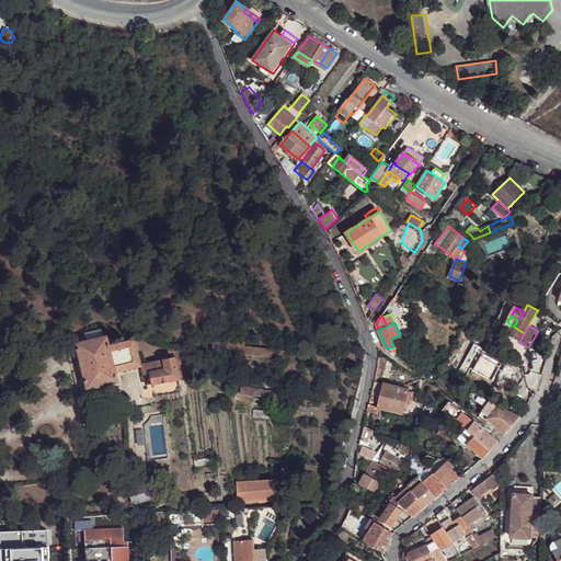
[(514,327),(508,335),(519,342),(524,333),(514,327)]
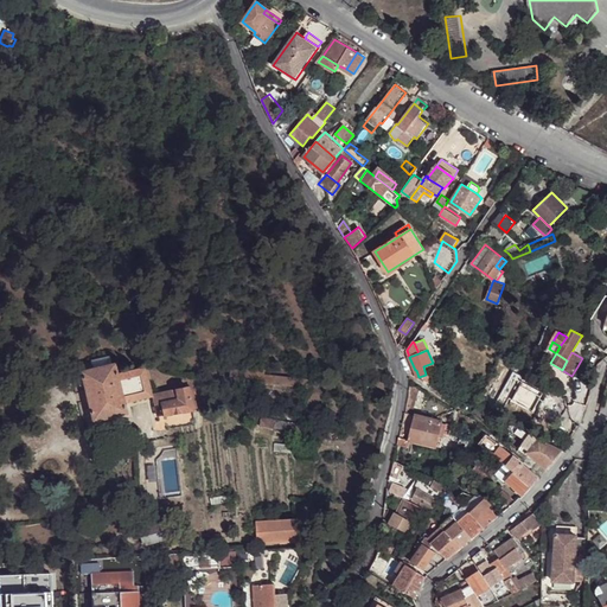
[(93,359),(95,369),(113,364),(110,356),(93,359)]
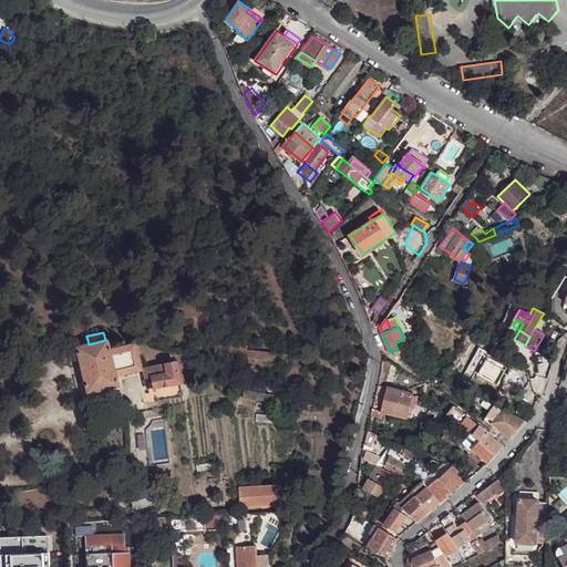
[(136,366),(131,343),(111,348),(109,342),(107,339),(105,340),(89,344),(78,347),(79,350),(81,361),(89,393),(121,385),(117,377),(116,370),(136,366)]
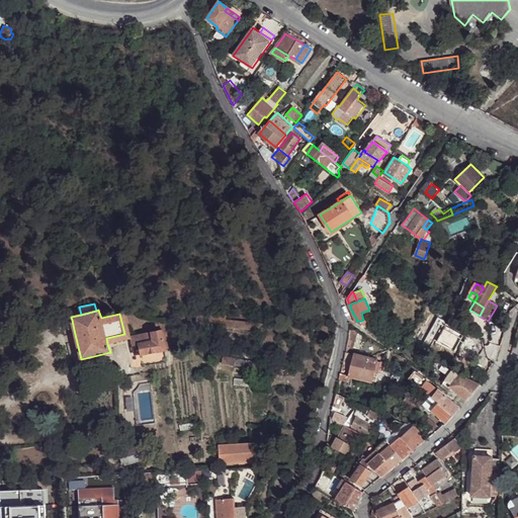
[(128,338),(131,337),(124,313),(119,314),(124,334),(106,338),(107,344),(128,338)]
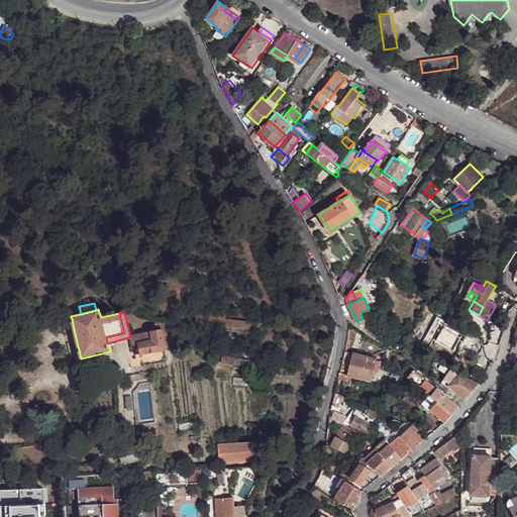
[(348,338),(347,340),(355,342),(357,333),(349,327),(348,338)]
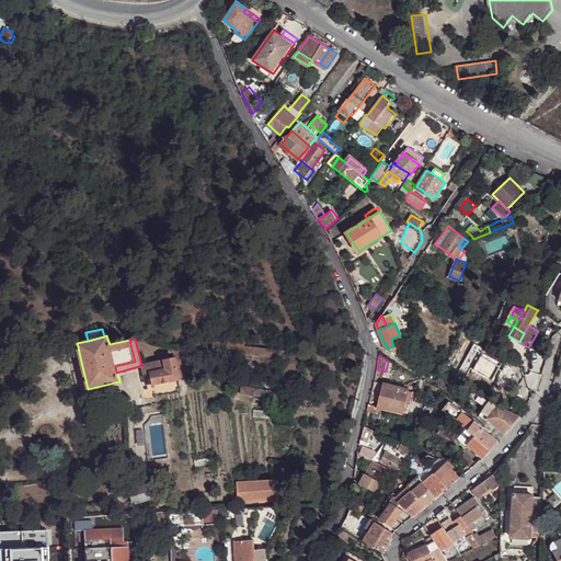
[(182,376),(179,358),(175,359),(175,358),(164,361),(167,370),(145,374),(145,376),(148,384),(153,384),(179,378),(179,377),(182,376)]
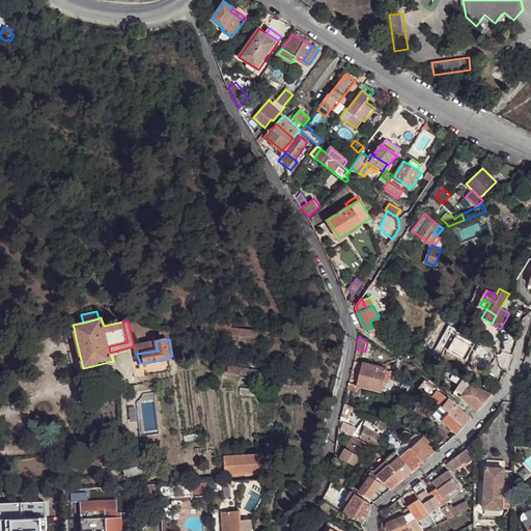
[(158,351),(156,341),(134,345),(132,346),(134,357),(137,356),(137,354),(158,351)]
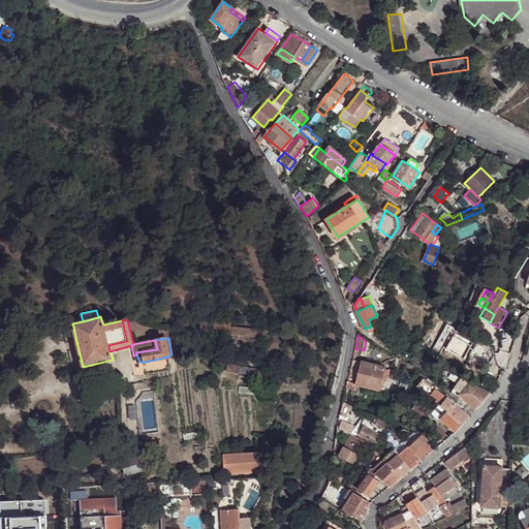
[(355,348),(354,356),(362,358),(364,350),(355,348)]
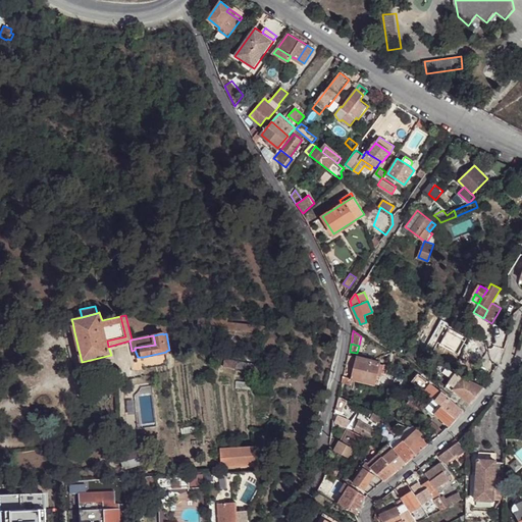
[(349,354),(345,375),(353,377),(358,357),(349,354)]
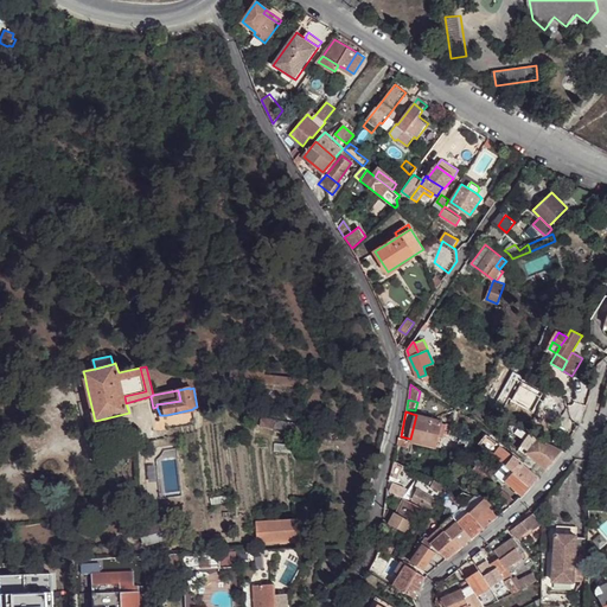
[(416,415),(410,439),(436,446),(440,447),(446,423),(442,422),(442,421),(416,415)]
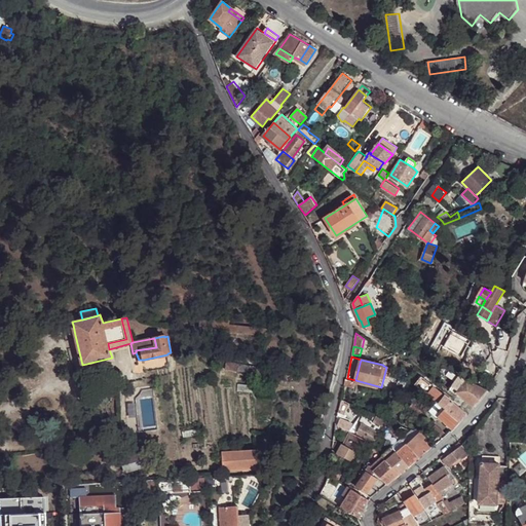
[(263,374),(263,368),(227,362),(226,369),(238,371),(239,370),(263,374)]
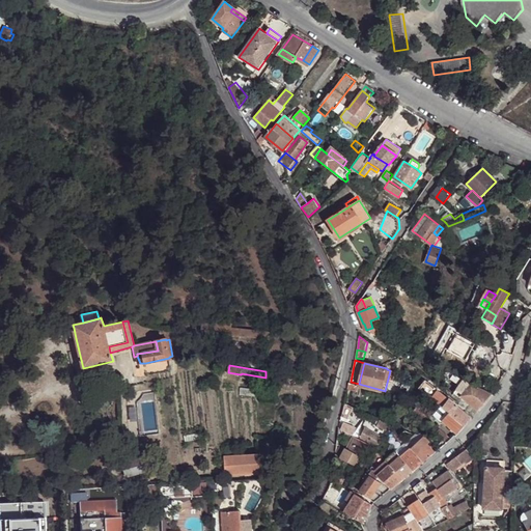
[(462,398),(464,397),(462,395),(471,383),(464,380),(454,374),(451,379),(460,385),(454,393),(462,398)]
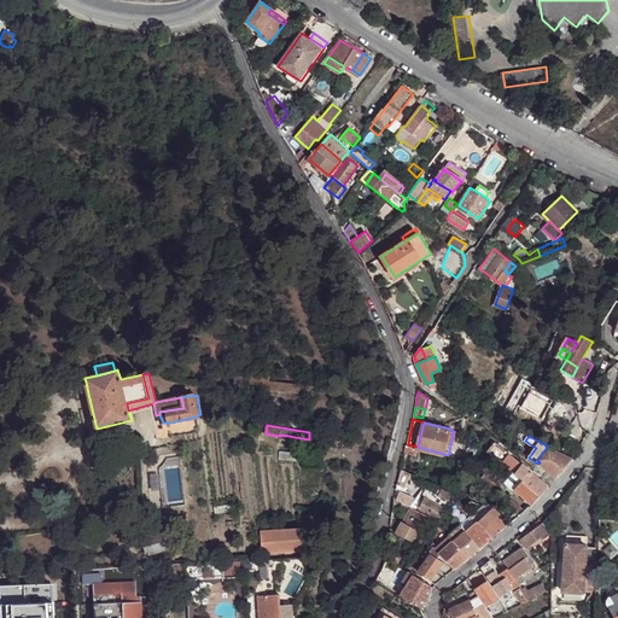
[(308,443),(279,438),(278,444),(308,449),(308,443)]
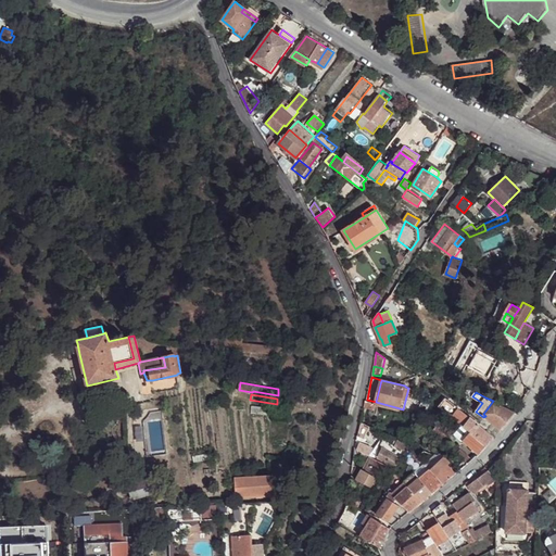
[(425,416),(432,401),(433,400),(424,396),(416,413),(425,416)]
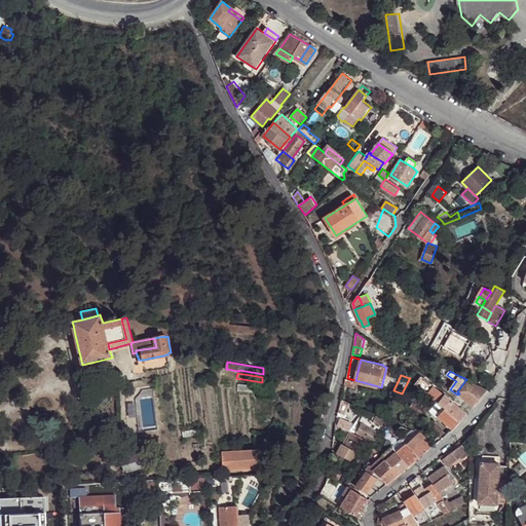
[(445,409),(447,410),(453,402),(448,397),(422,375),(415,383),(439,403),(441,405),(445,409)]
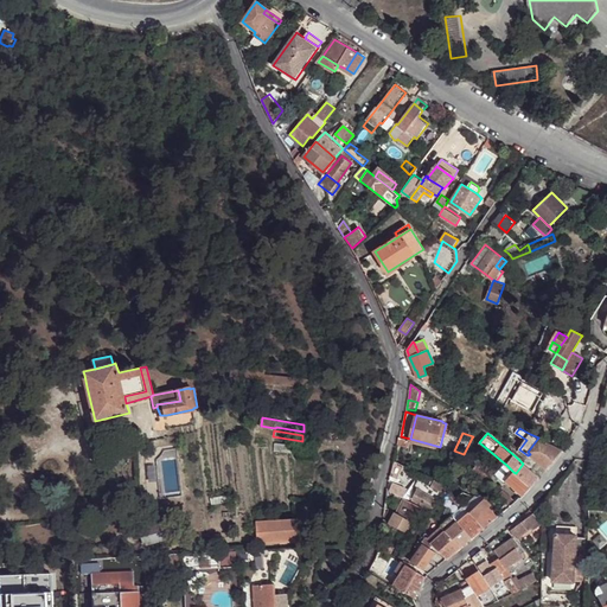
[(547,468),(562,451),(538,438),(528,452),(530,454),(547,468)]
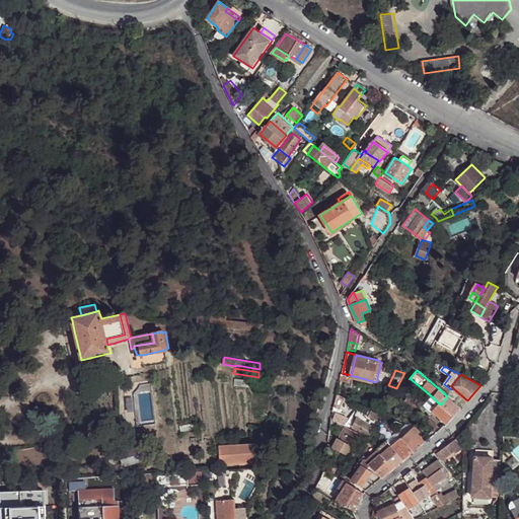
[(342,405),(345,396),(337,393),(334,406),(338,409),(339,404),(342,405)]
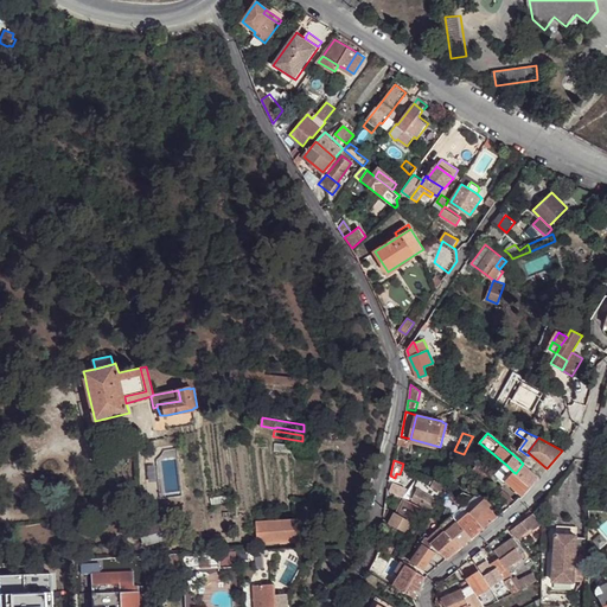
[(540,478),(524,465),(523,464),(516,473),(531,487),(540,478)]
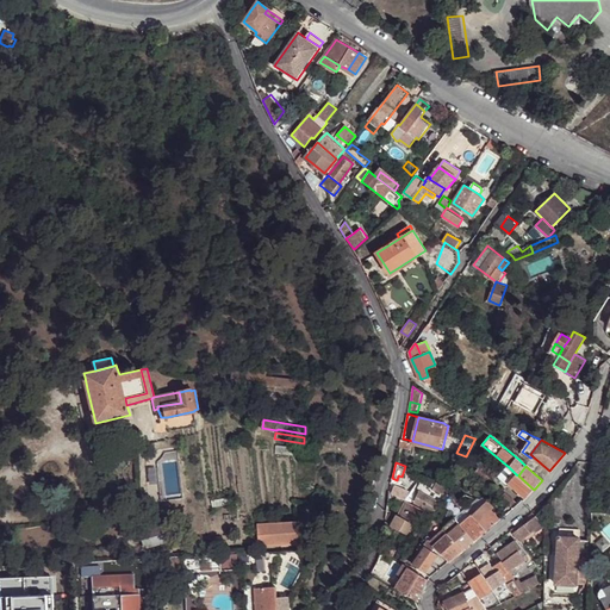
[(526,498),(534,490),(518,475),(516,474),(509,483),(526,498)]
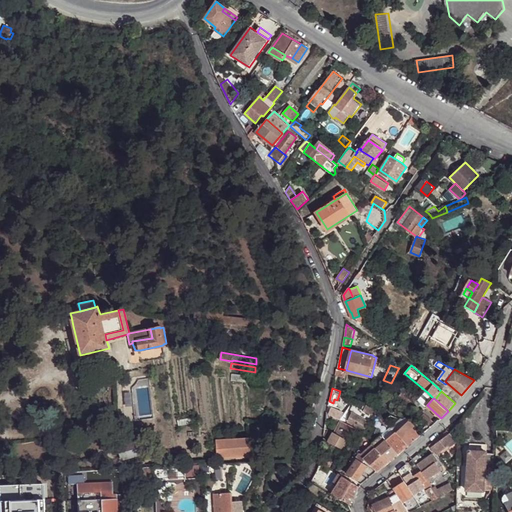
[(352,412),(360,416),(364,410),(353,404),(349,411),(351,412),(352,412)]
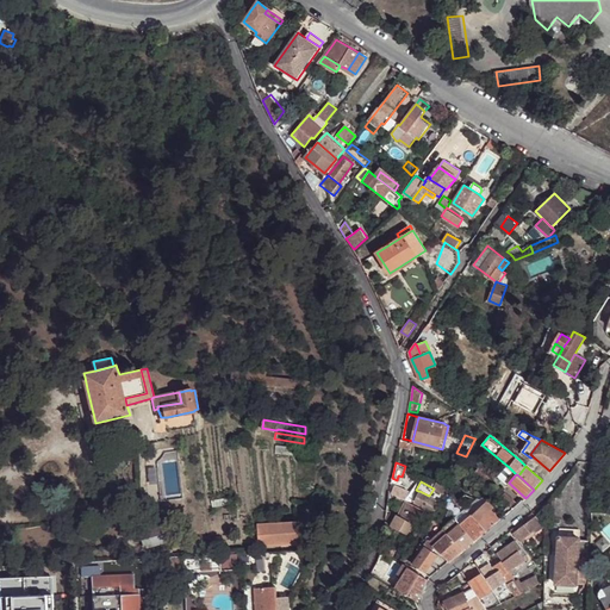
[(405,500),(408,503),(411,496),(410,496),(400,490),(397,497),(405,500)]
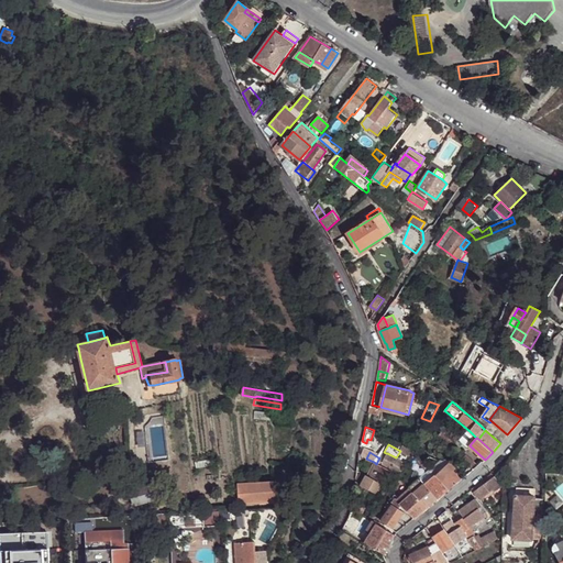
[(399,474),(405,465),(399,462),(397,461),(398,459),(396,457),(387,453),(386,453),(382,464),(399,474)]
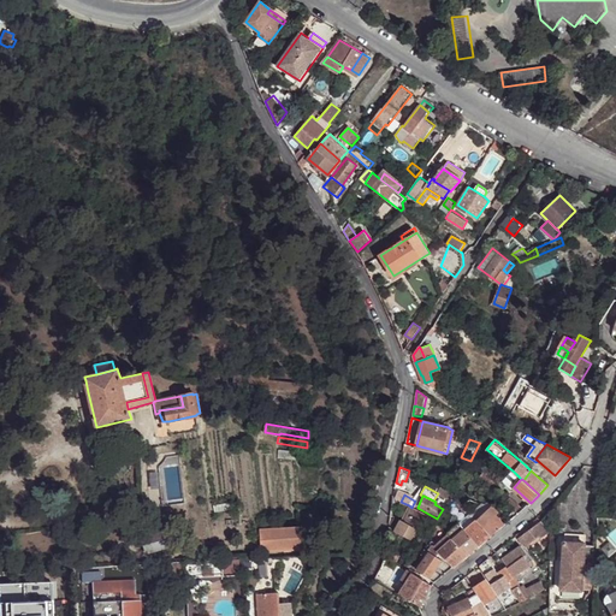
[(445,507),(445,508),(449,499),(442,496),(437,505),(443,509),(444,509),(445,507)]
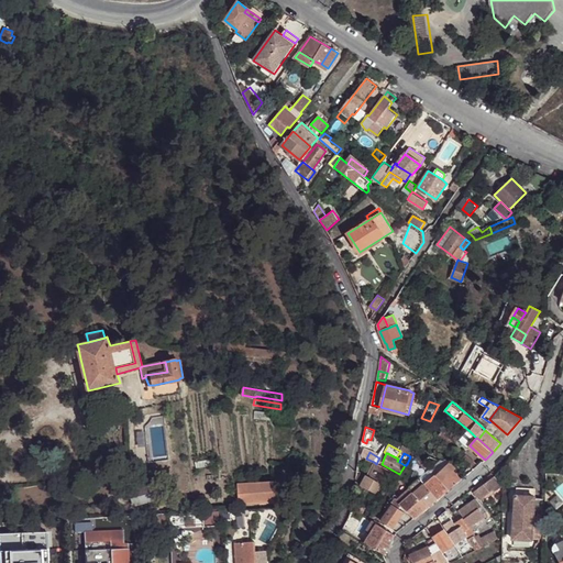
[(374,479),(381,465),(376,464),(374,462),(367,475),(374,479)]
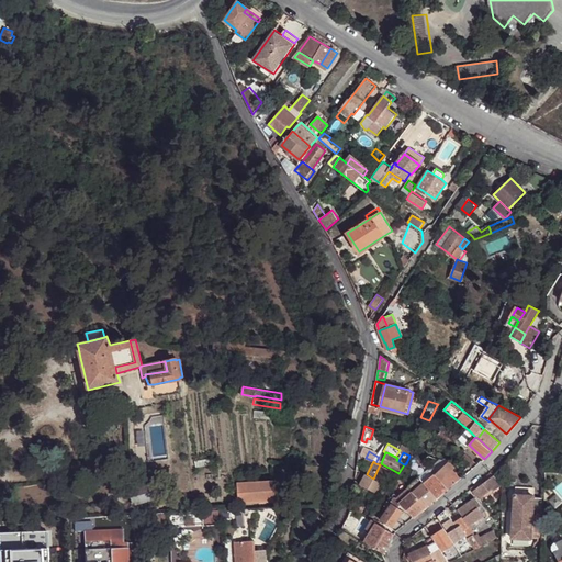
[(435,474),(440,481),(453,470),(456,468),(451,461),(435,474)]
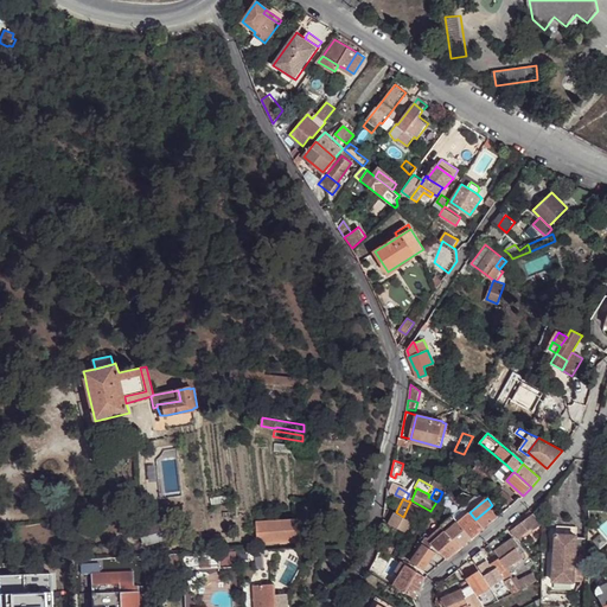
[(415,525),(423,510),(423,509),(410,502),(403,517),(404,518),(411,523),(415,525)]
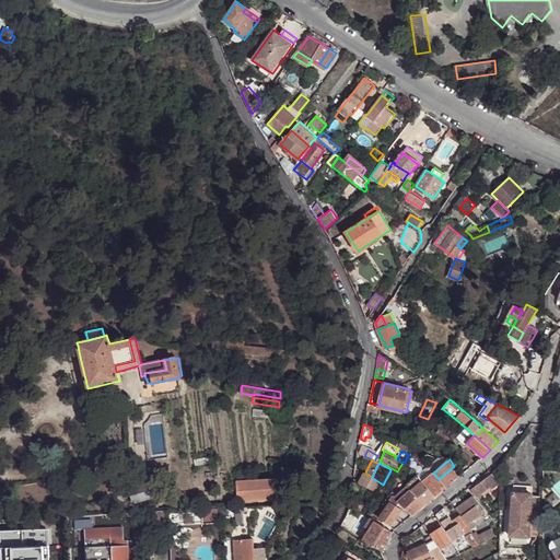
[(446,488),(459,477),(452,468),(439,479),(446,488)]
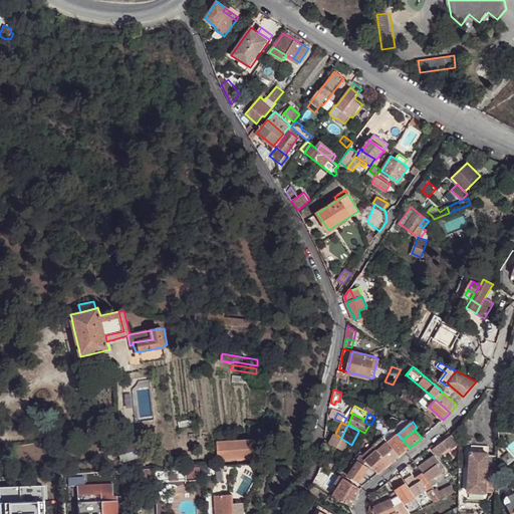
[(337,448),(342,439),(341,438),(335,434),(330,444),(337,448)]
